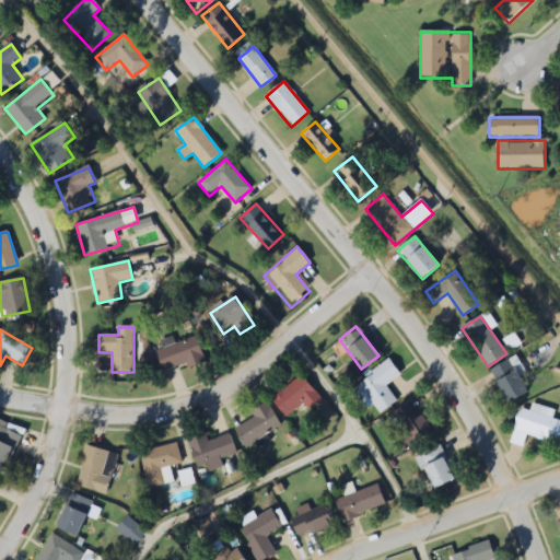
[(165,345),(166,347),(155,350),(162,373),(203,360),(196,336),(165,345)]
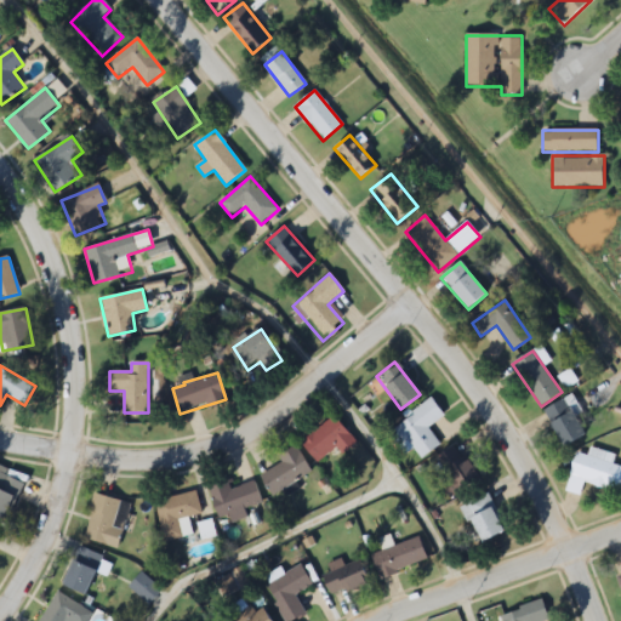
[(543,411),(567,397),(587,432),(563,445),(543,411)]
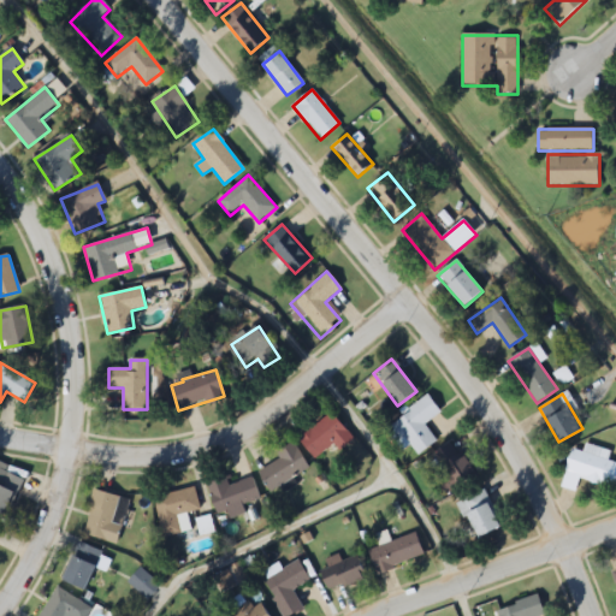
[(389,431),(427,396),(442,413),(428,425),(438,440),(408,461),(389,431)]
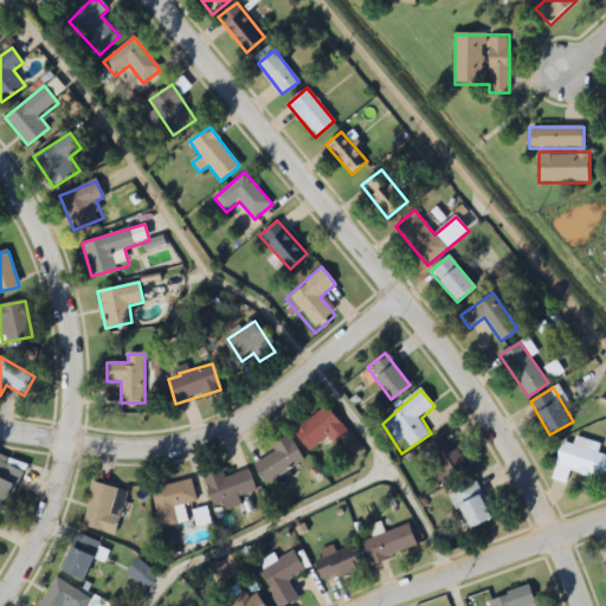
[(333,443),(347,432),(327,405),(294,430),(309,451),(328,437),(333,443)]
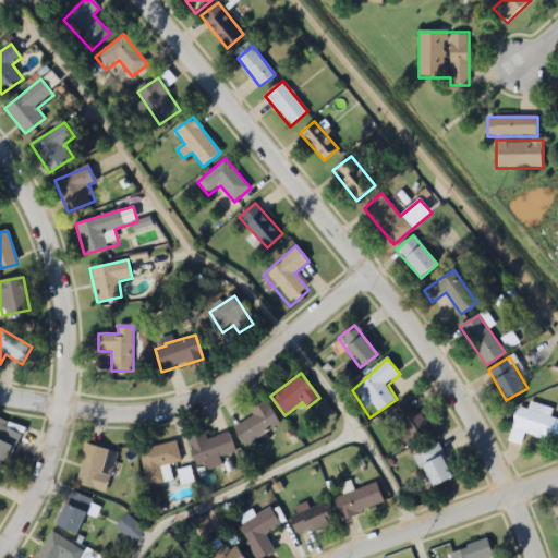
[(253,415),(234,426),(246,446),(280,425),(266,400),(250,410),(253,415)]
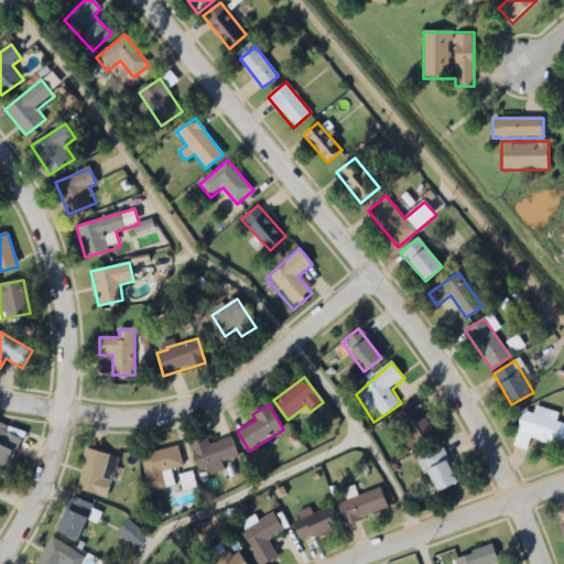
[(371,430),(412,405),(434,442),(393,466),(371,430)]
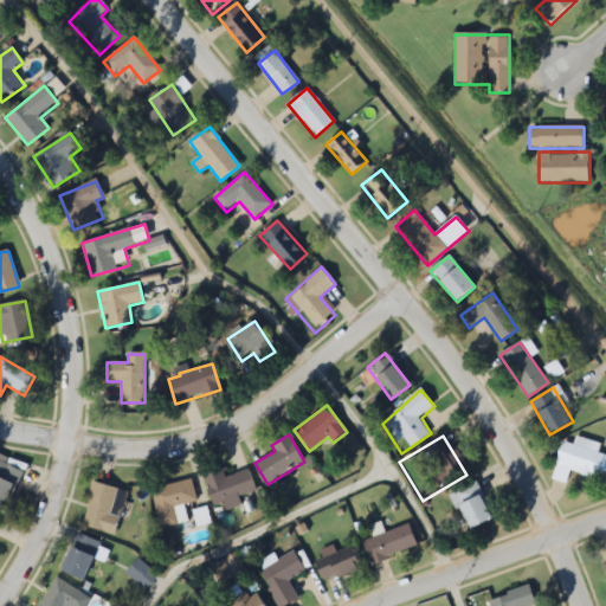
[(605,478),(605,455),(597,452),(599,444),(577,438),(574,445),(562,442),(552,479),(567,483),(571,470),(605,478)]
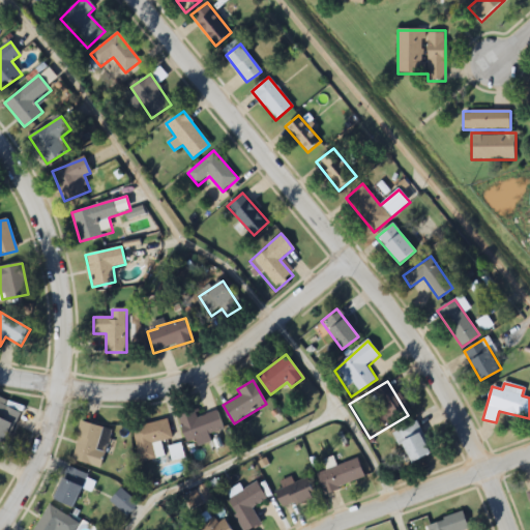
[(20,412),(0,403),(0,443),(4,446),(20,412)]
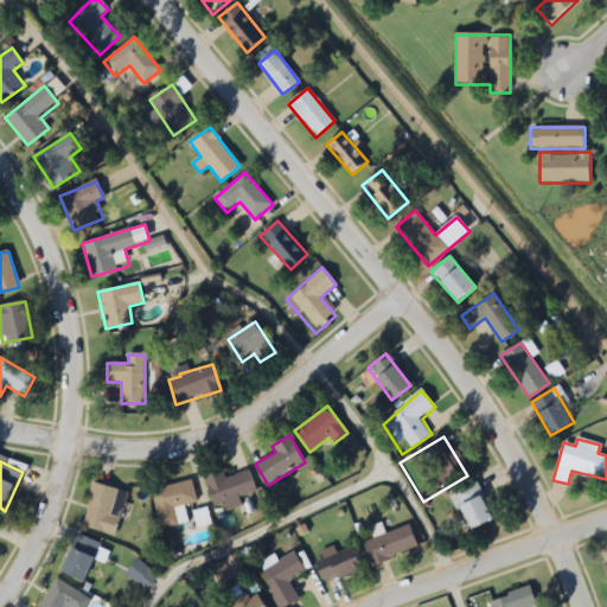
[(256,491),(249,470),(225,478),(223,471),(204,478),(215,506),(224,504),(227,510),(241,505),(238,497),(256,491)]
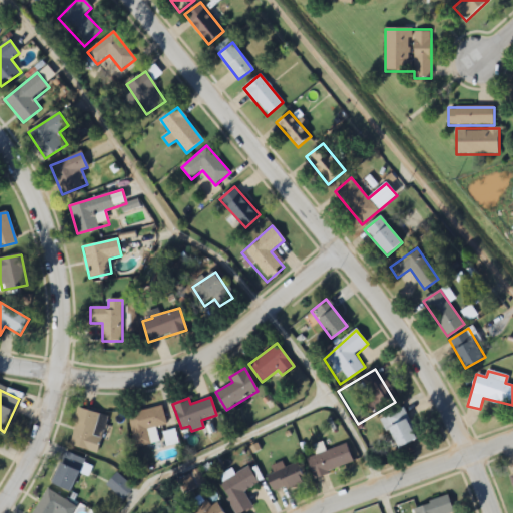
[(158,442),(154,427),(166,424),(161,406),(128,414),(137,447),(158,442)]
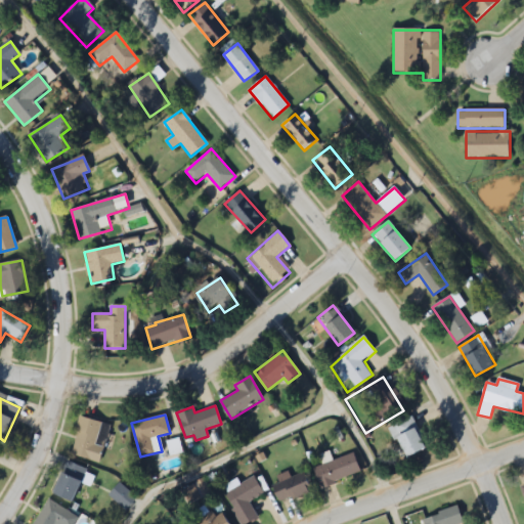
[(70,454),(99,464),(111,426),(81,417),(70,454)]
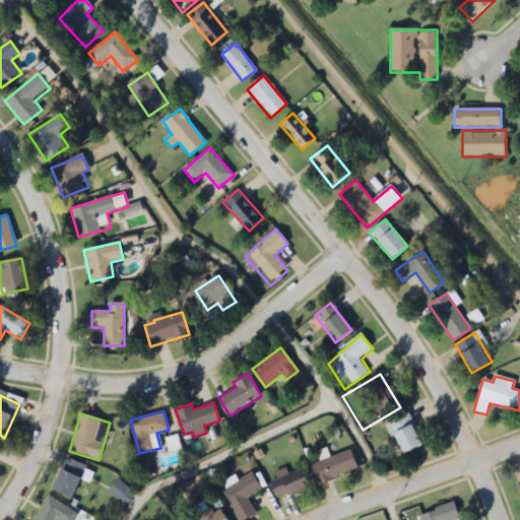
[(386,425),(403,455),(424,444),(406,413),(386,425)]
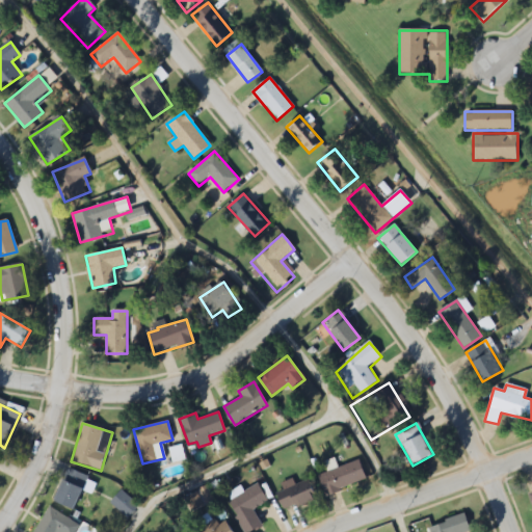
[(366,480),(358,460),(318,475),(325,496),(366,480)]
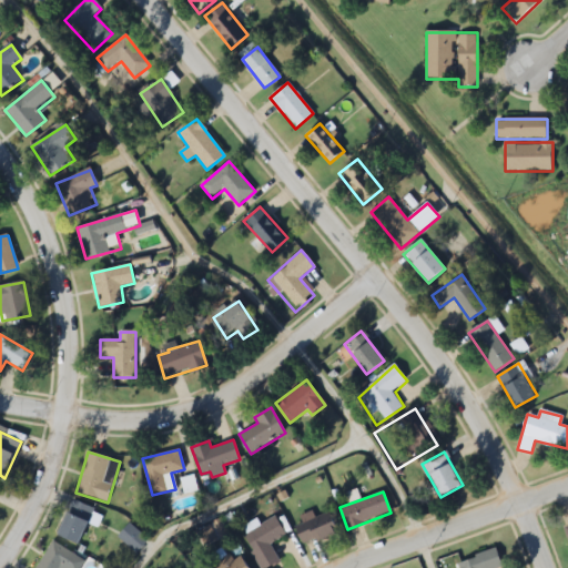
[(94,509),(72,500),(57,537),(79,546),(94,509)]
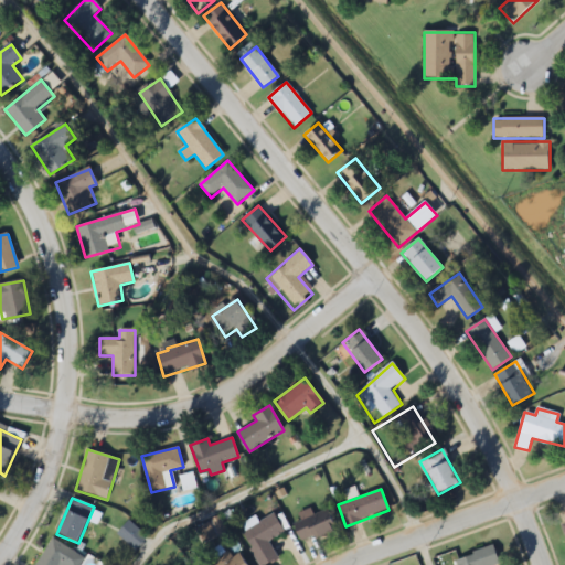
[(299,542),(336,532),(330,510),(292,520),(299,542)]
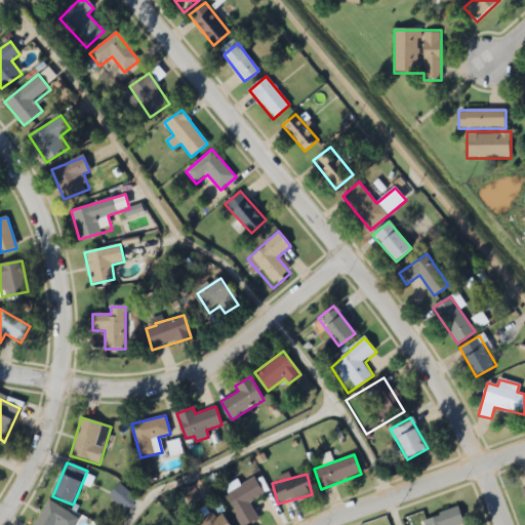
[(238,524),(245,524),(257,520),(249,500),(264,495),(256,479),(225,492),(238,524)]
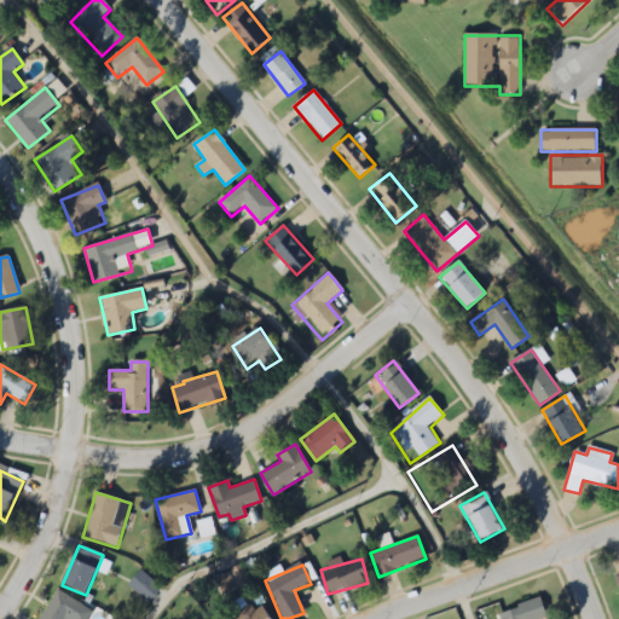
[(160,588),(139,572),(128,586),(149,602),(160,588)]
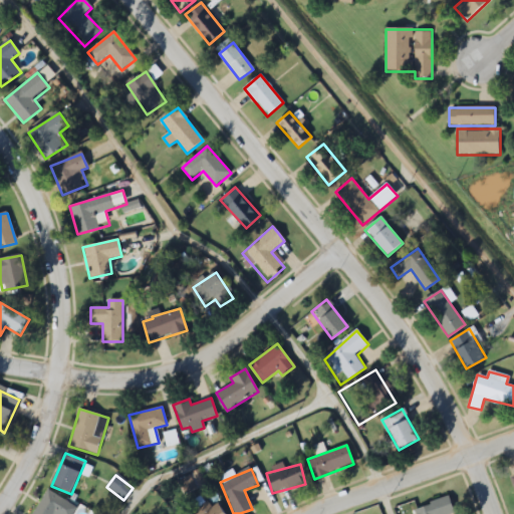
[(415,513),(451,513),(454,513),(449,497),(414,509),(415,513)]
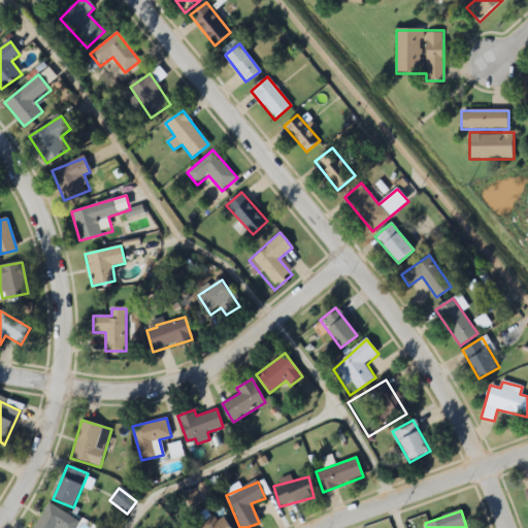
[(195,527),(230,527),(222,517),(217,521),(211,515),(195,527)]
